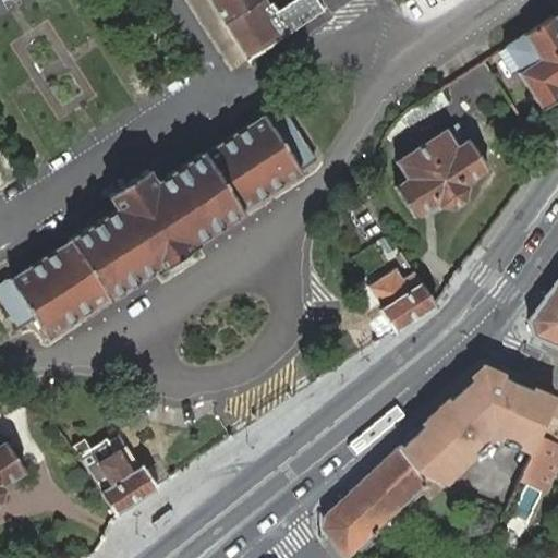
[(207,0),(246,60),(322,12),(313,0),(293,0),(289,3),(286,5),(274,13),(264,0),(207,0)]
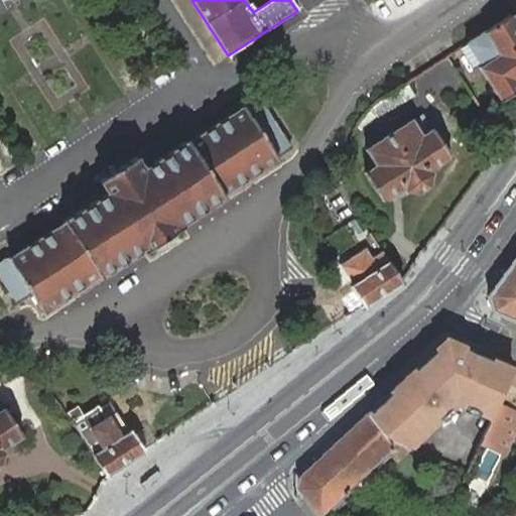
[(267,3),(264,0),(244,0),(253,12),(264,5),(267,3)]
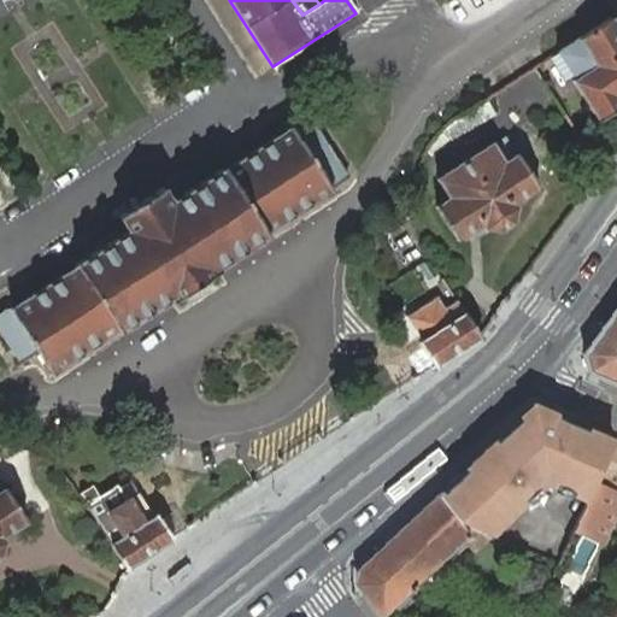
[(356,0),(364,15),(385,0),(356,0)]
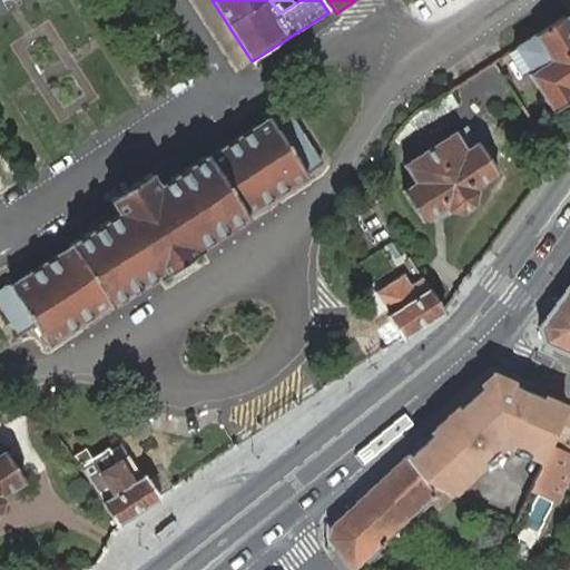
[(563,16),(513,49),(514,50),(531,74),(529,76),(552,112),(569,100),(569,26),(564,18),(563,16)]
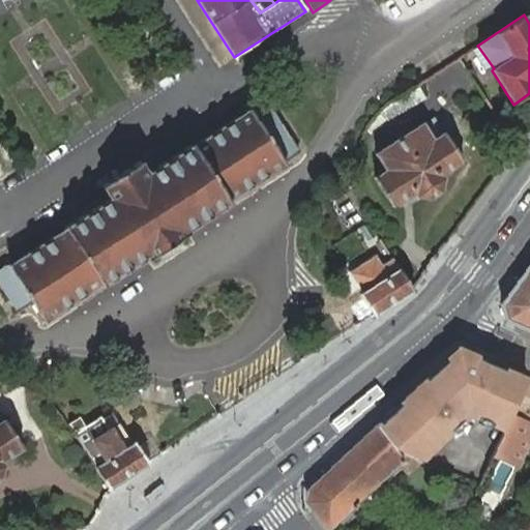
[(404,95),(409,107),(424,98),(416,87),(404,95)]
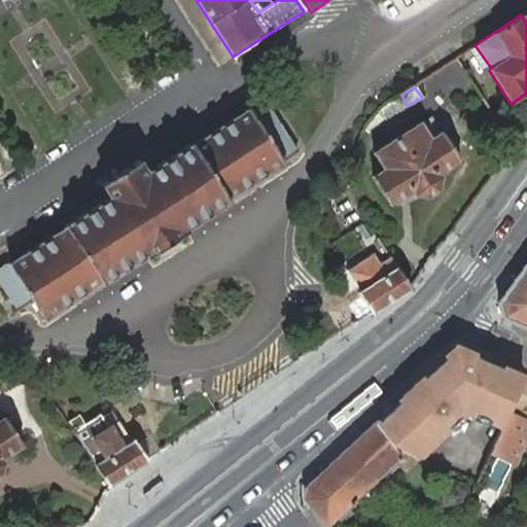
[(63,225),(64,226),(8,262),(0,268),(0,282),(16,308),(31,299),(43,317),(100,282),(101,283),(144,254),(146,256),(183,232),(182,229),(226,200),(225,199),(282,162),(281,160),(295,150),(261,97),(259,99),(245,108),(190,144),(189,143),(144,172),(136,159),(98,182),(106,197),(63,225)]
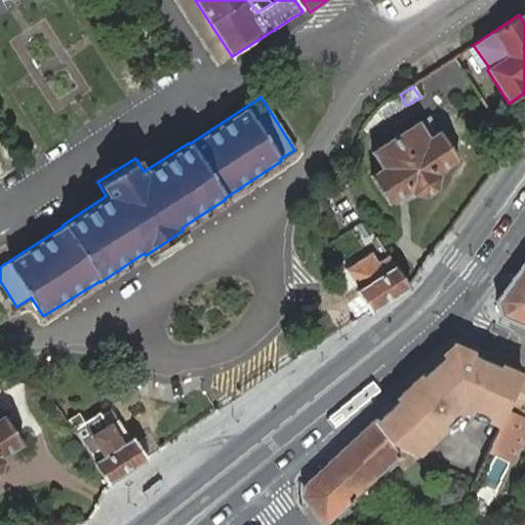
[(432,118),(419,125),(429,139),(440,131),(432,118)]
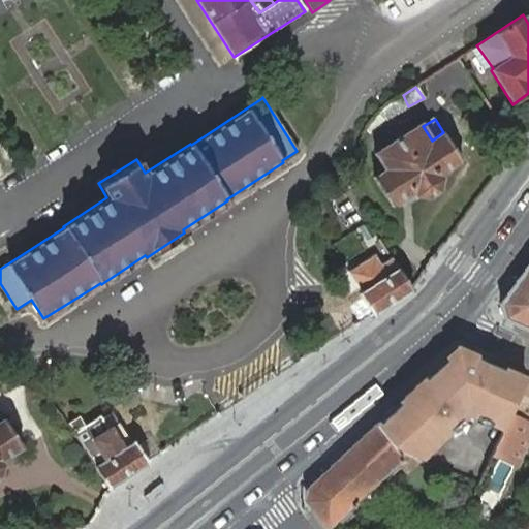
[(432,141),(423,126),(422,124),(374,154),(382,165),(375,169),(377,174),(373,177),(392,207),(413,193),(414,195),(428,198),(440,191),(443,178),(441,175),(462,162),(443,132),(432,141)]
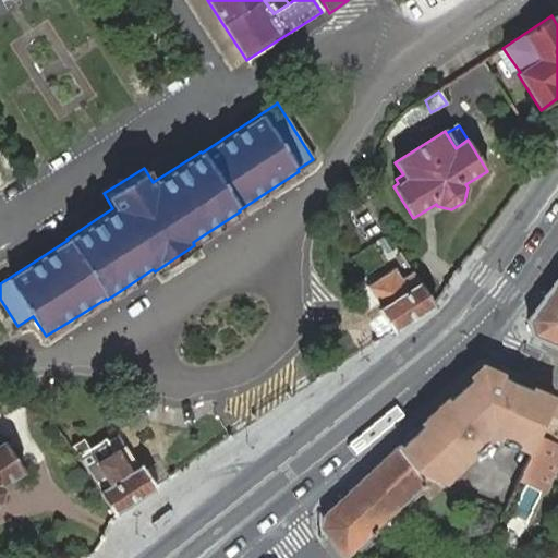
[(391,332),(433,305),(432,302),(420,282),(412,270),(410,273),(403,277),(396,266),(367,286),(380,307),(377,310),(390,328),(391,332)]
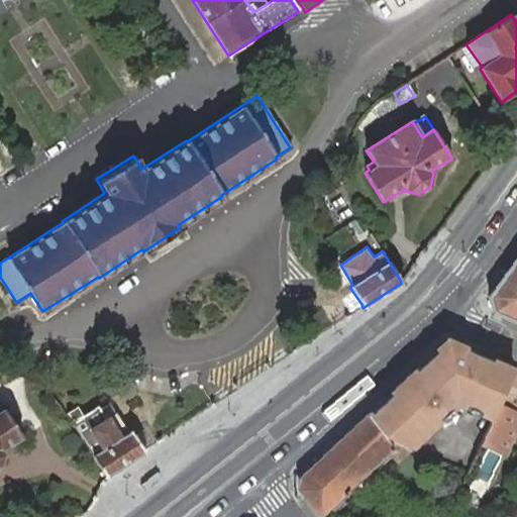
[(516,255),(489,297),(493,311),(516,322),(516,255)]
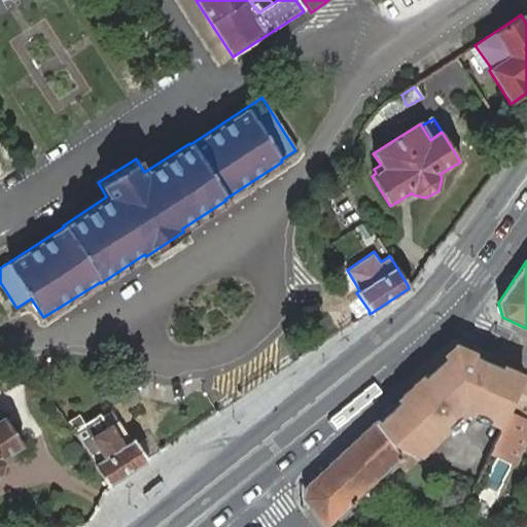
[(448,361),(444,357),(374,422),(393,447),(403,451),(416,456),(465,411),(500,427),(507,413),(524,377),(476,355),(471,364),(464,361),(465,356),(463,351),(458,349),(452,352),(449,356),(448,361)]
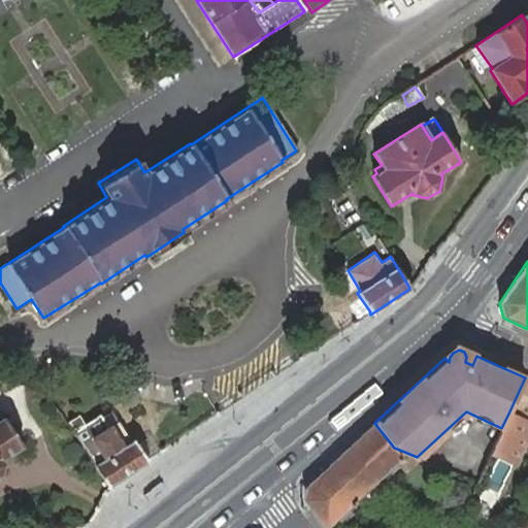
[(527,378),(525,377),(508,414),(501,428),(490,454),(515,465),(527,436),(527,378)]
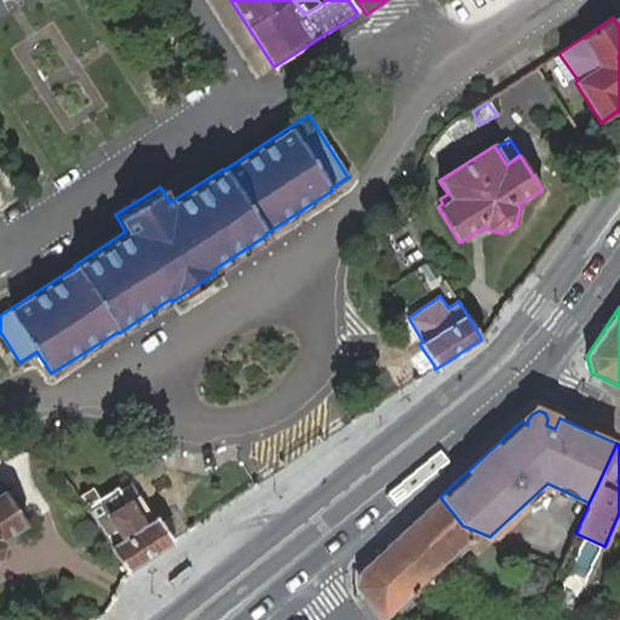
[(127,570),(174,540),(172,535),(158,515),(154,517),(139,494),(126,501),(116,486),(98,497),(92,486),(80,493),(87,504),(99,523),(127,570)]
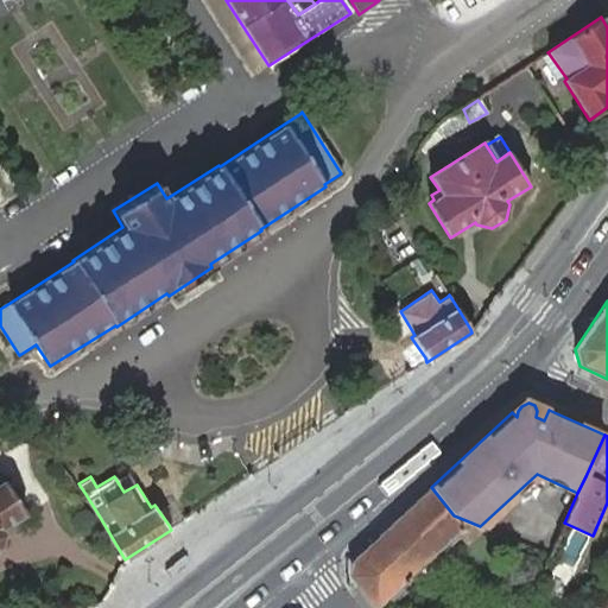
[(0,545),(0,546),(4,532),(1,529),(25,513),(4,479),(0,480),(0,545)]
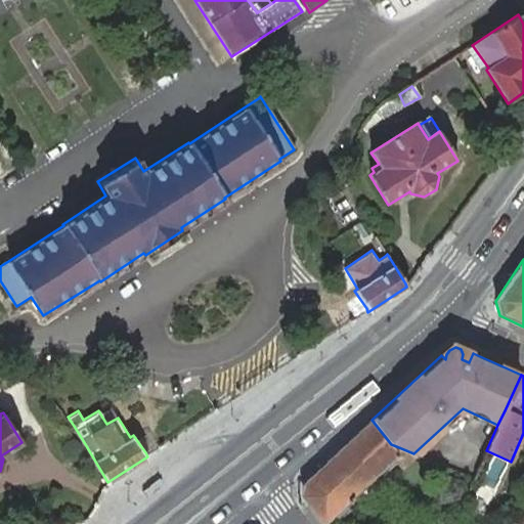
[(391,444),(372,420),(345,446),(373,476),(392,457),(400,467),(413,453),(401,448),(391,444)]
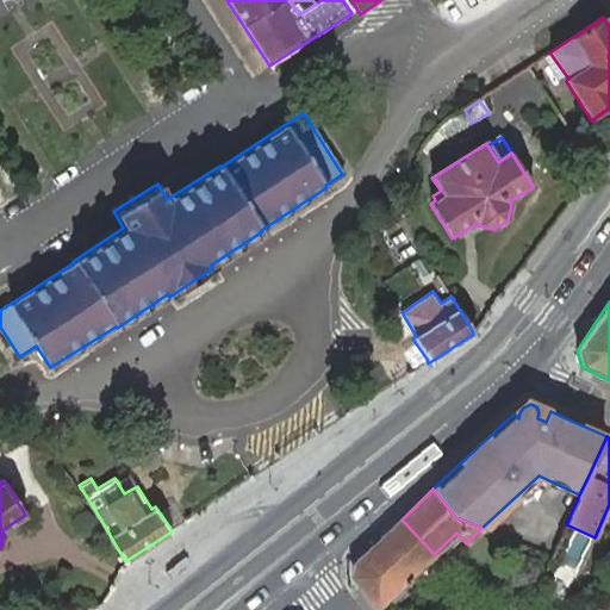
[(434,554),(402,520),(374,545),(408,579),(434,554)]
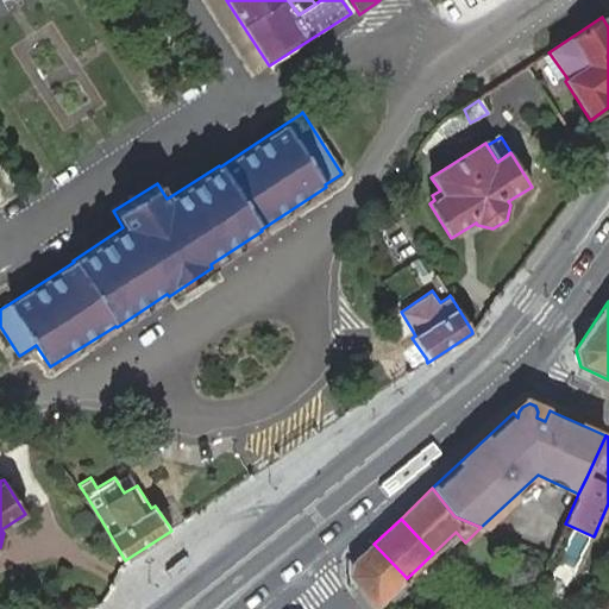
[(352,575),(375,608),(407,578),(374,544),(353,563),(352,575)]
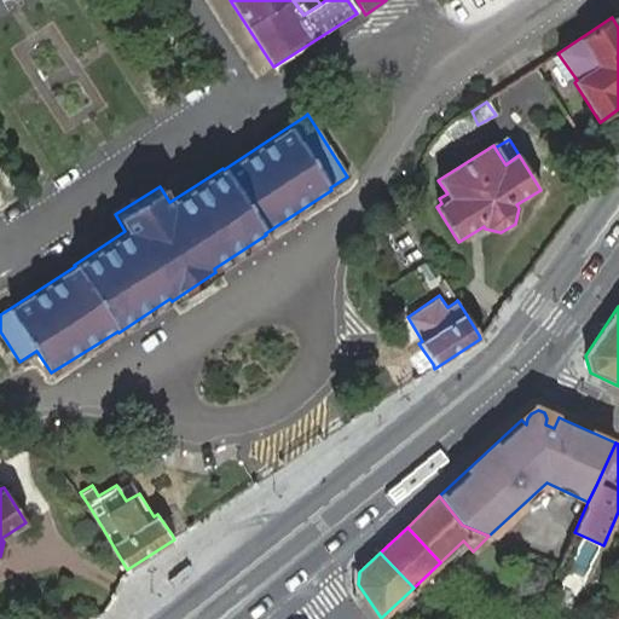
[(547,594),(551,582),(547,570),(534,563),(522,568),(518,579),(521,593),(533,599),(547,594)]
